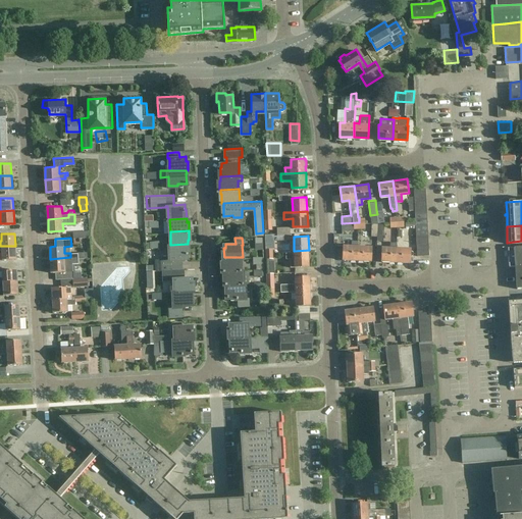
[(343,258),(357,259),(358,245),(358,240),(352,239),(352,245),(344,244),(343,258)]
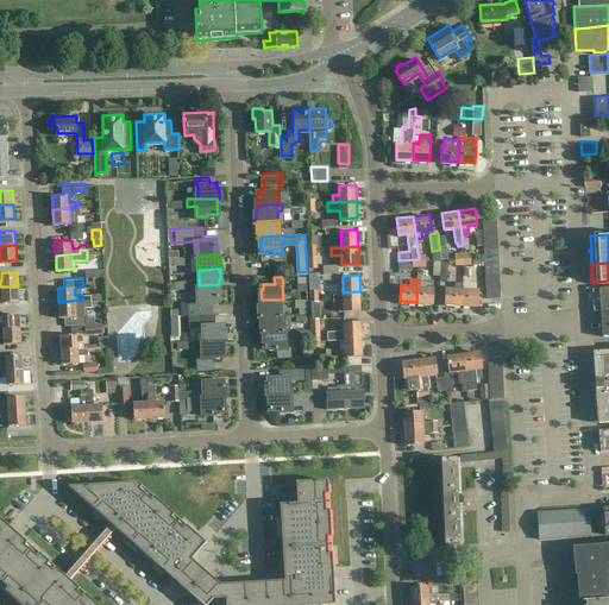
[(445,303),(462,304),(463,288),(463,281),(456,281),(456,287),(446,287),(445,303)]
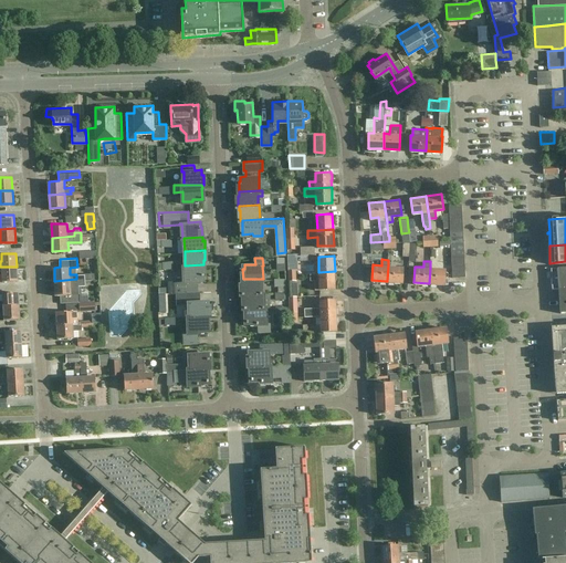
[(170,291),(179,291),(197,290),(196,280),(202,280),(202,274),(203,274),(203,264),(185,266),(184,266),(184,279),(170,280),(170,291)]
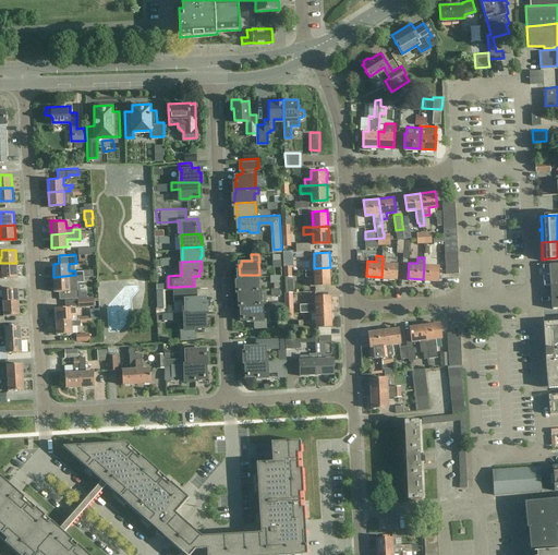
[(398,263),(383,262),(381,277),(397,278),(398,263)]
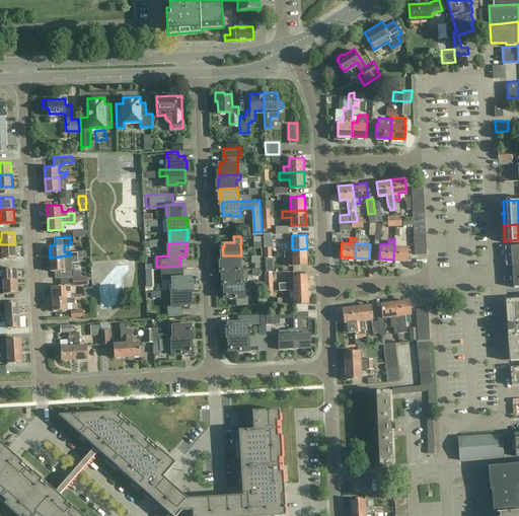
[(518,243),(505,244),(506,264),(512,263),(512,265),(518,264),(518,243)]
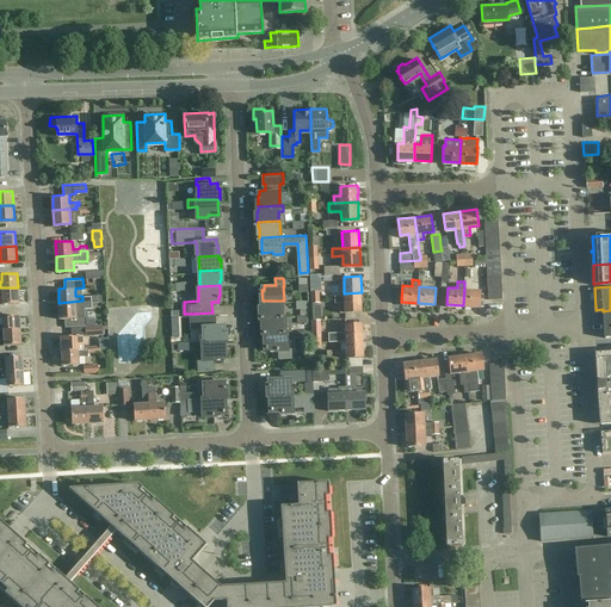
[(0,302),(19,302),(18,287),(0,287),(0,302)]
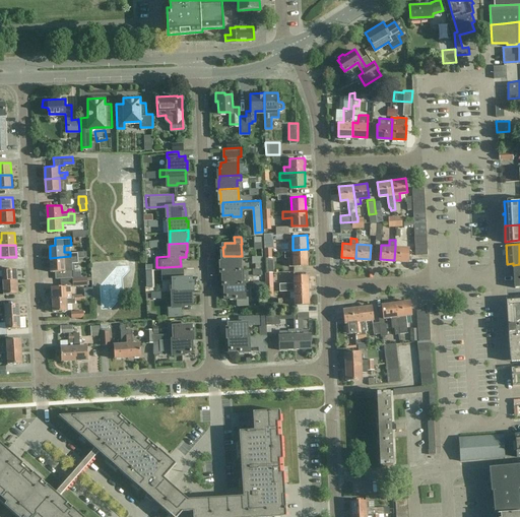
[(409,246),(395,246),(394,260),(408,260),(409,246)]
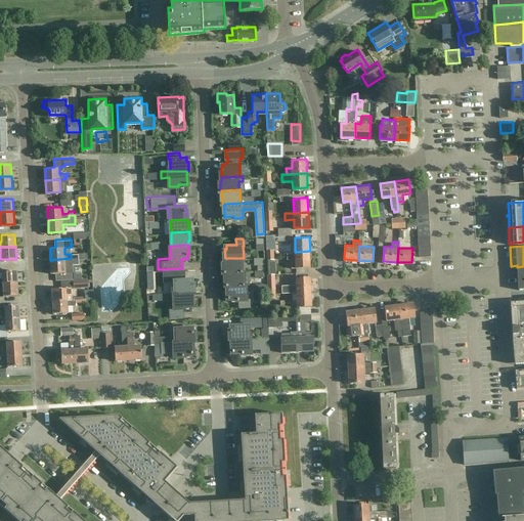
[(310,251),(295,252),(296,266),(310,266),(310,251)]
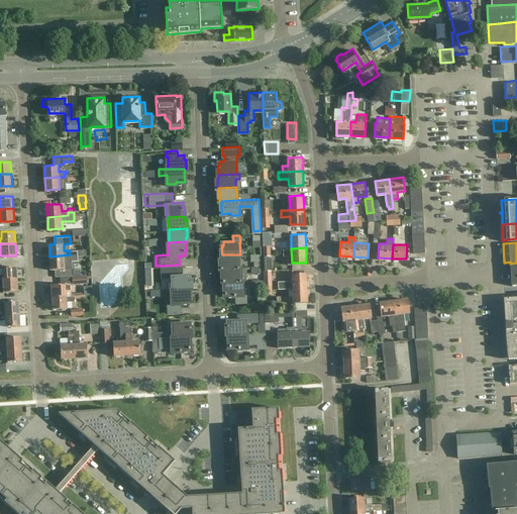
[(61,276),(72,276),(73,276),(73,267),(65,268),(65,261),(78,261),(77,249),(70,250),(70,254),(49,257),(50,269),(57,268),(57,277),(61,276)]
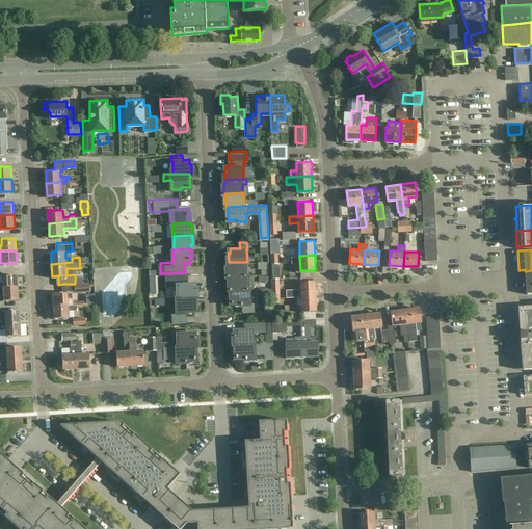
[(246,274),(245,262),(229,262),(229,263),(228,263),(228,266),(227,266),(227,276),(229,275),(246,274)]
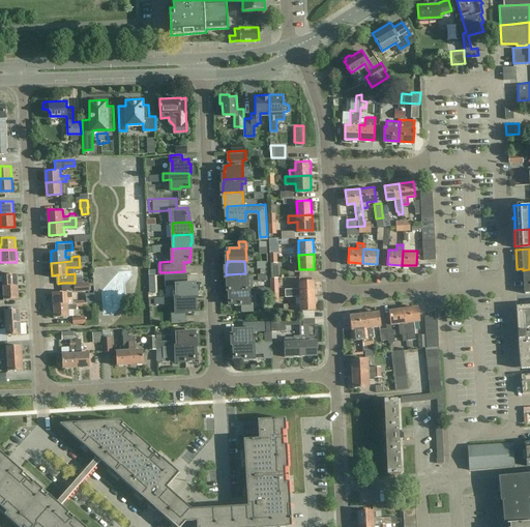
[(185,271),(184,271),(168,272),(168,283),(177,283),(177,295),(177,296),(195,295),(196,295),(196,286),(194,286),(194,282),(186,282),(185,271)]
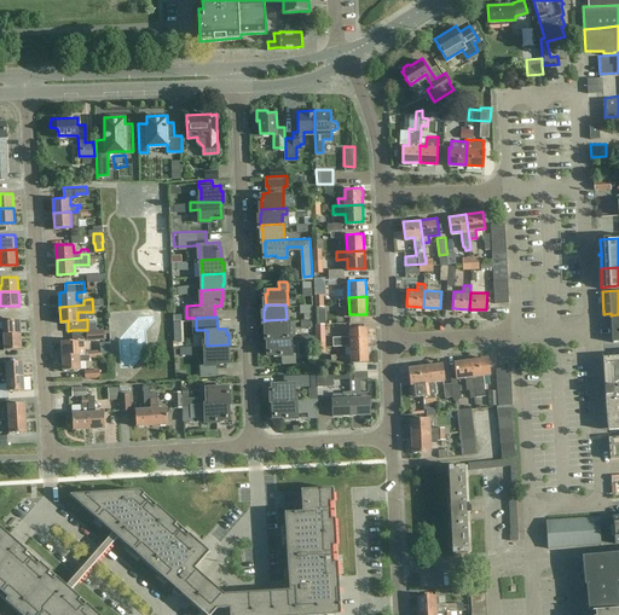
[(0,332),(21,332),(19,318),(4,319),(4,326),(0,325),(0,332)]
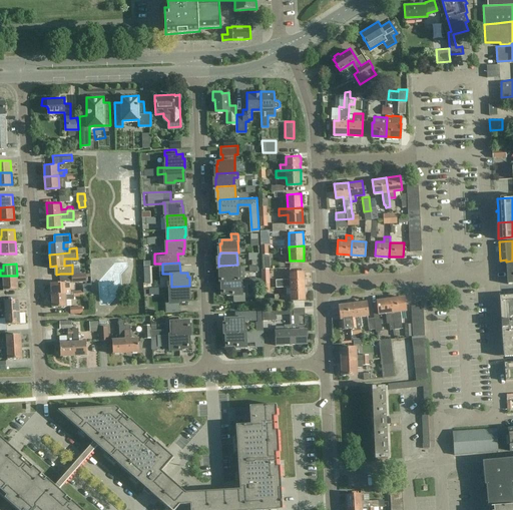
[(238,265),(237,265),(220,266),(220,280),(222,279),(239,278),(238,265)]
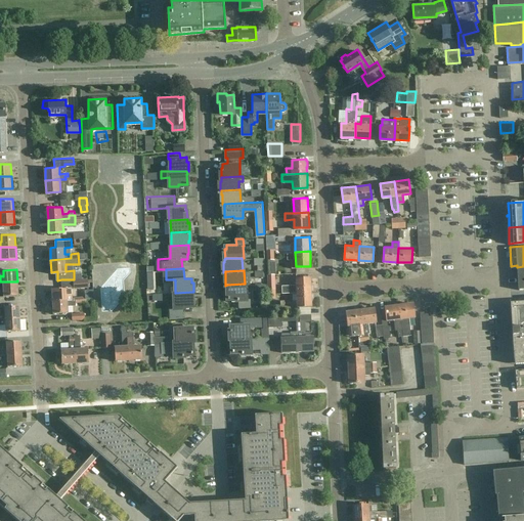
[(311,291),(310,275),(297,276),(297,284),(282,285),(282,292),(297,291),(311,291)]
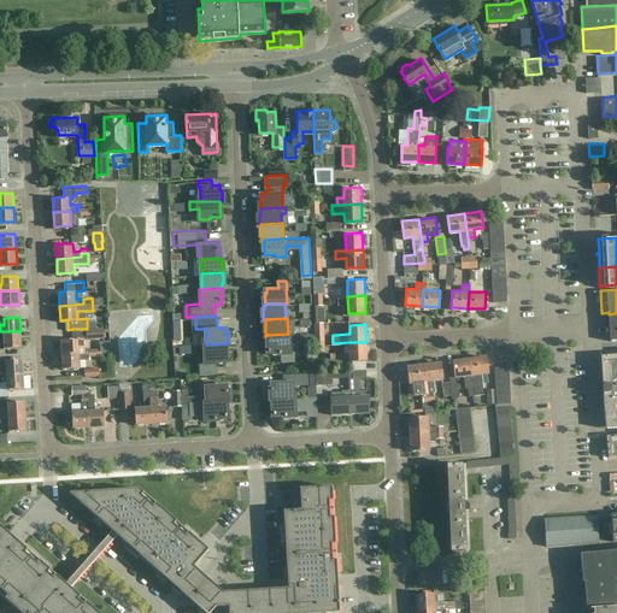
[(103,328),(87,329),(86,329),(86,337),(103,336),(103,328)]
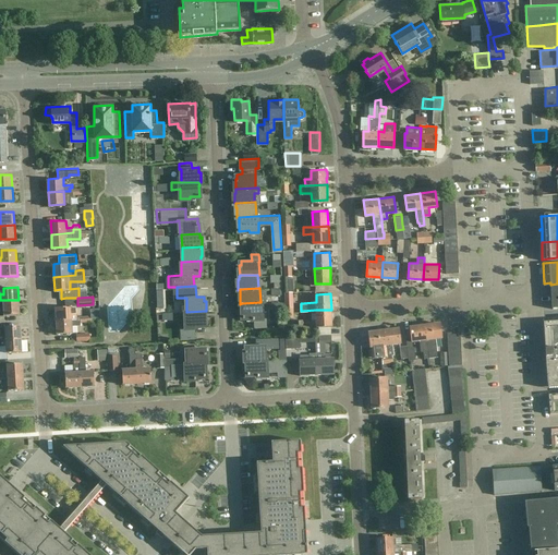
[(0,304),(4,305),(4,314),(20,313),(19,300),(0,300),(0,304)]
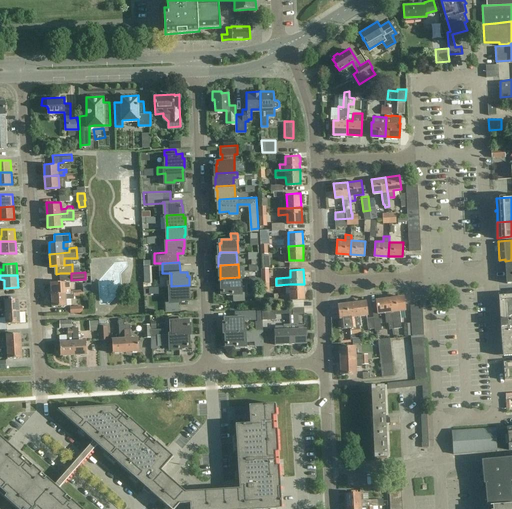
[(240,277),(239,277),(222,278),(222,282),(223,282),(223,291),(232,291),(232,292),(234,292),(234,299),(244,298),(244,291),(241,291),(240,277)]
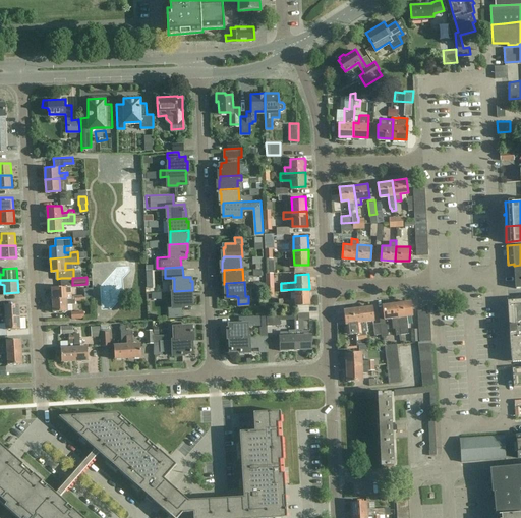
[(52,286),(53,298),(73,297),(73,295),(71,295),(71,285),(52,286)]
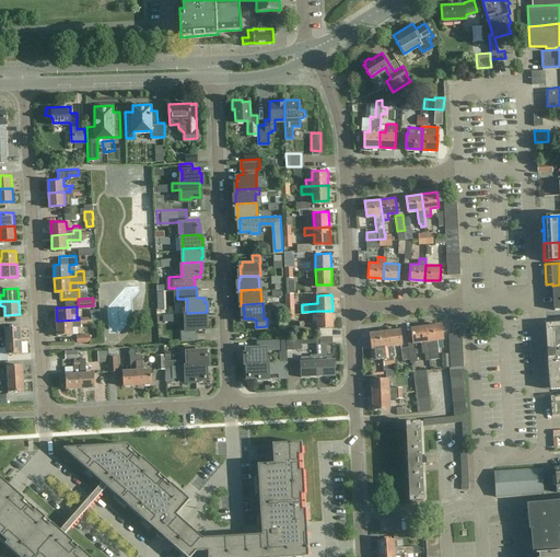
[(333,311),(317,311),(317,326),(334,326),(333,311)]
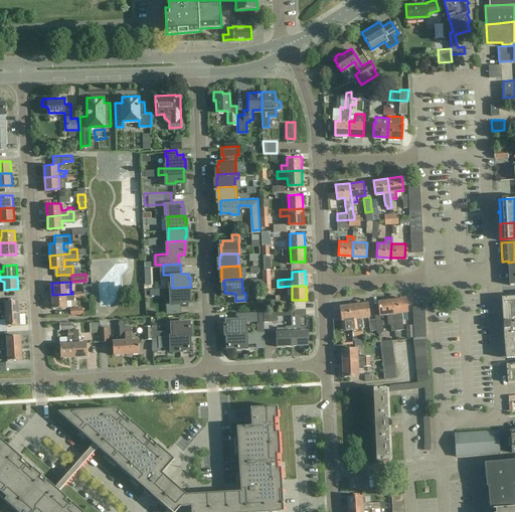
[(171,287),(171,302),(167,303),(168,311),(179,311),(179,302),(180,302),(180,300),(189,300),(189,290),(189,287),(172,288),(172,287),(171,287)]
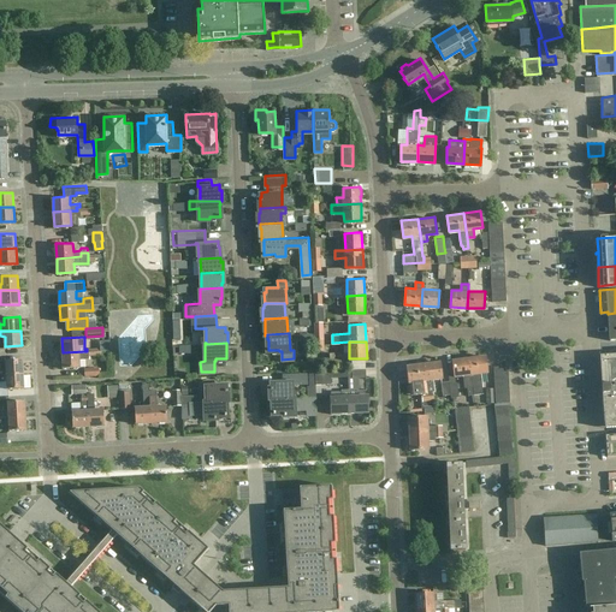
[(87,346),(87,349),(87,351),(63,352),(64,367),(80,366),(80,356),(89,355),(89,352),(95,352),(94,346),(87,346)]
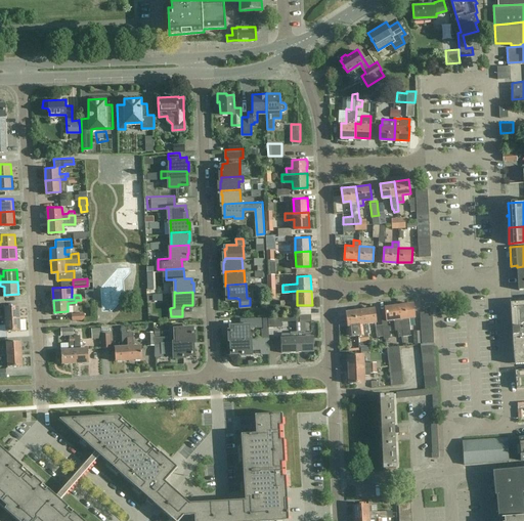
[(523,299),(511,300),(513,339),(515,362),(523,361),(523,299)]
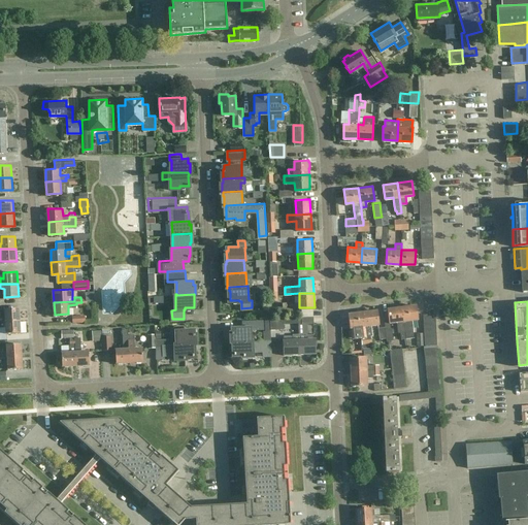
[(415,336),(413,319),(419,319),(417,304),(402,305),(404,320),(406,337),(415,336)]
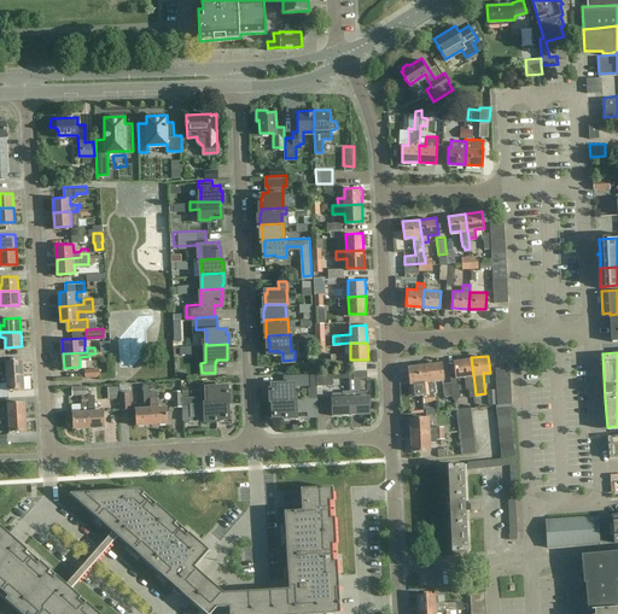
[(473,374),(471,357),(465,358),(454,360),(456,376),(465,375),(466,387),(468,387),(470,395),(476,395),(473,374)]
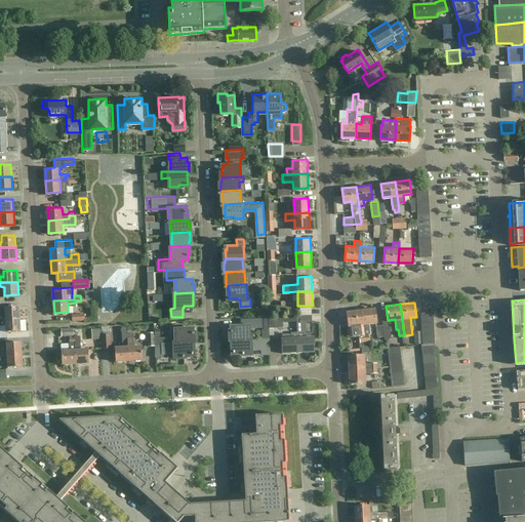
[(0,318),(19,317),(18,305),(5,306),(5,312),(0,312),(0,318)]
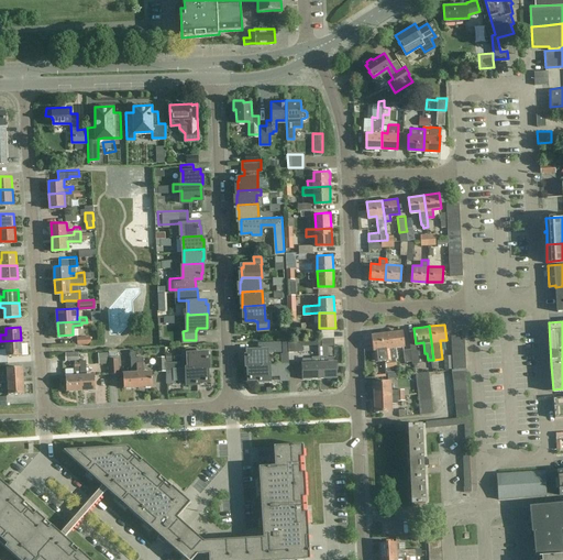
[(403,329),(387,331),(389,347),(390,358),(392,365),(397,364),(396,358),(398,358),(397,346),(405,344),(403,329)]
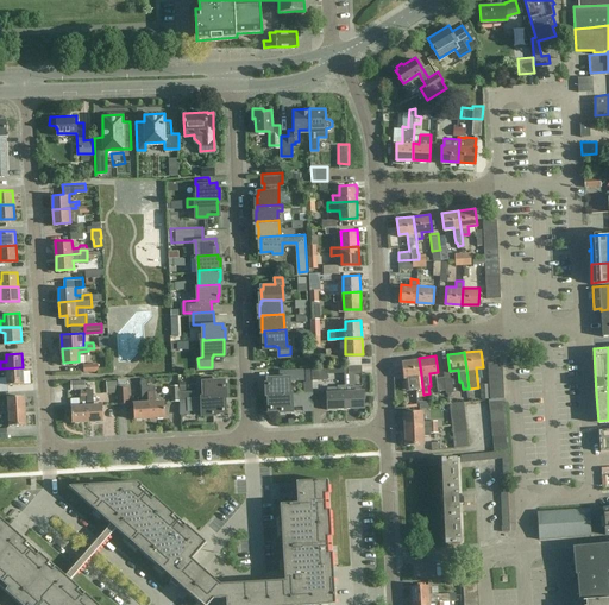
[(415,376),(421,375),(419,358),(402,360),(405,377),(406,383),(415,382),(415,376)]
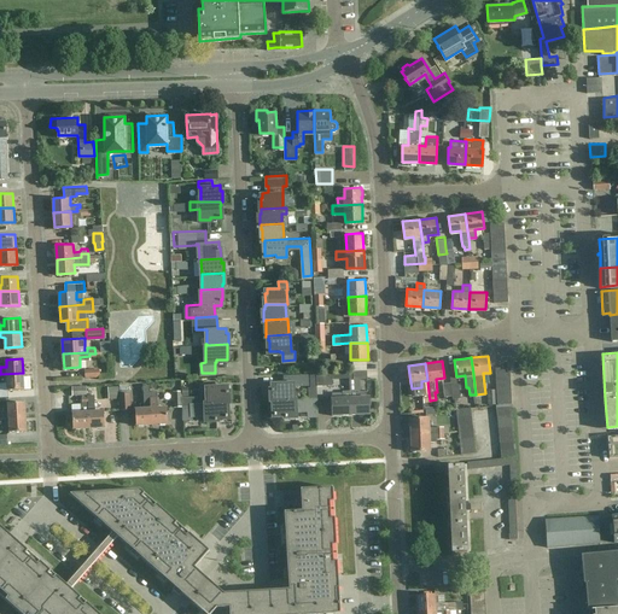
[(350,389),(351,413),(369,411),(369,395),(368,395),(368,390),(356,390),(356,376),(367,376),(367,368),(354,369),(349,369),(350,389)]
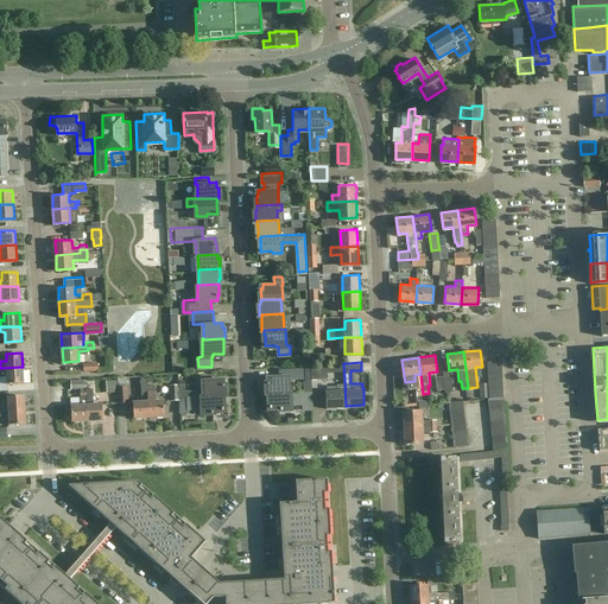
[(327,376),(327,364),(311,364),(311,367),(311,376),(311,377),(327,376)]
